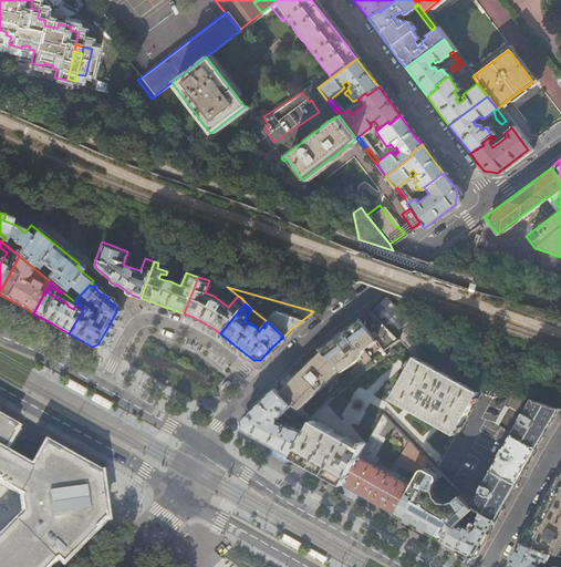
[(380,351),(394,340),(367,315),(357,321),(380,351)]
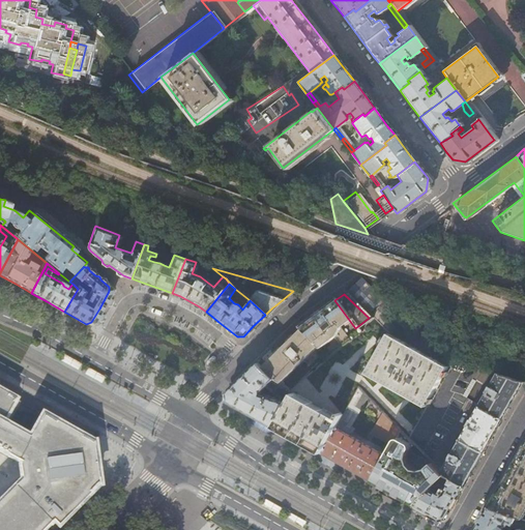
[(324,311),(319,314),(316,311),(315,310),(313,310),(311,312),(311,313),(311,314),(314,319),(309,322),(305,318),(305,317),(304,318),(304,319),(296,325),(295,325),(295,326),(297,328),(296,329),(321,354),(323,356),(357,331),(355,328),(334,300),(333,301),(331,300),(331,299),(331,298),(330,298),(330,299),(322,305),(321,305),(320,305),(320,306),(321,306),(324,311)]
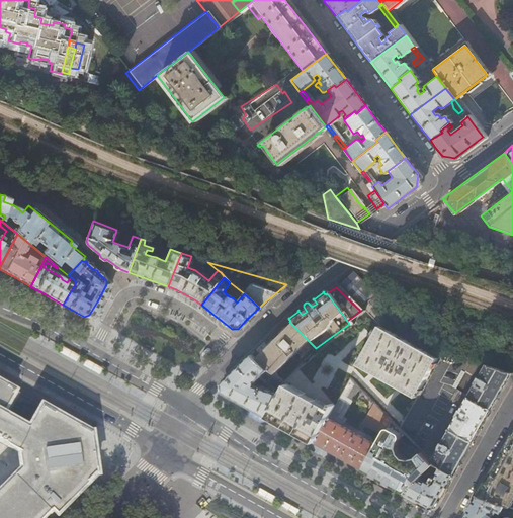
[(314,346),(289,322),(271,340),(251,359),(260,369),(277,381),(314,346)]
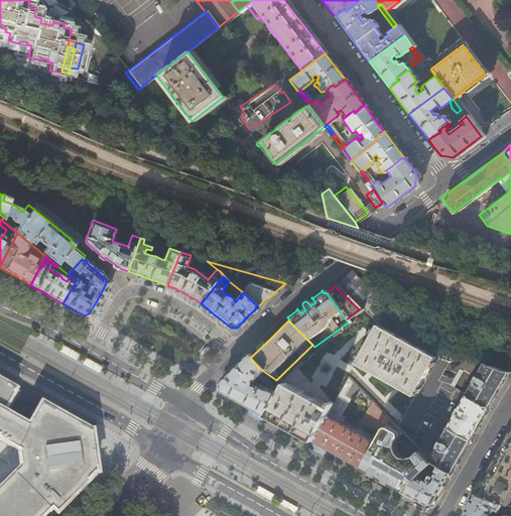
[(411,395),(432,357),(373,325),(351,363),(411,395)]
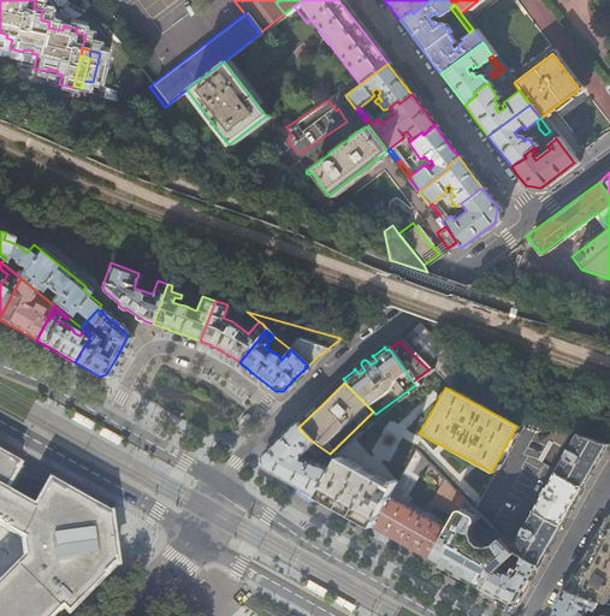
[(64,420),(84,431),(88,424),(69,413),(64,420)]
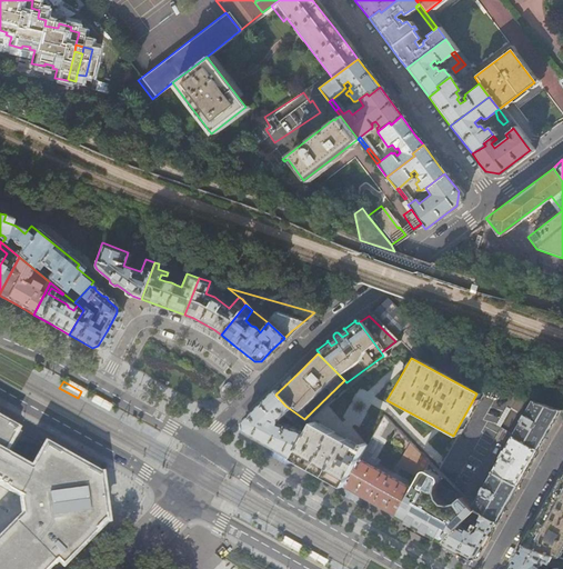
[(259,442),(265,446),(289,459),(301,433),(304,419),(285,406),(275,395),(271,390),(257,405),(238,422),(240,431),(259,442)]
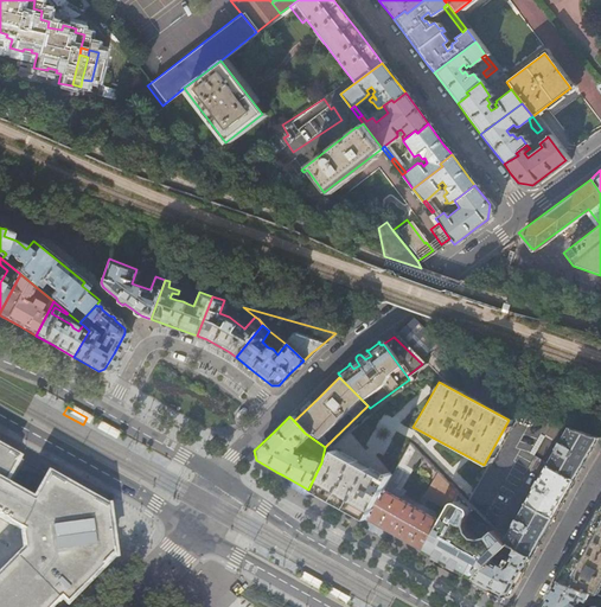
[(581,459),(593,438),(542,420),(536,430),(541,433),(543,433),(554,439),(551,443),(554,446),(542,466),(569,480),(581,459)]
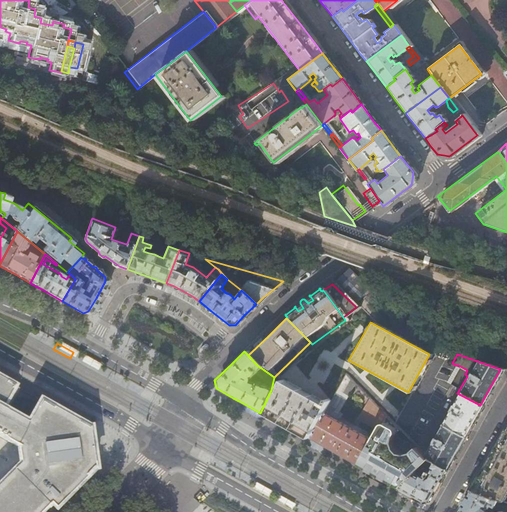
[(76,361),(93,371),(96,365),(80,355),(76,361)]
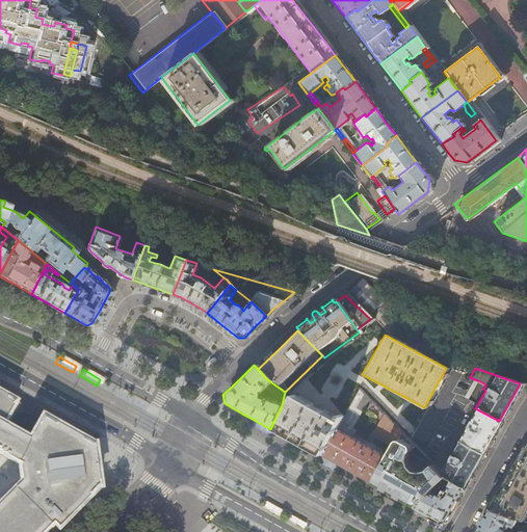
[(0,456),(17,467),(16,469),(15,469),(17,484),(11,488),(0,499),(0,531),(40,531),(49,523),(53,528),(94,487),(96,487),(89,444),(88,444),(37,416),(25,439),(2,426),(16,403),(0,394),(0,456)]
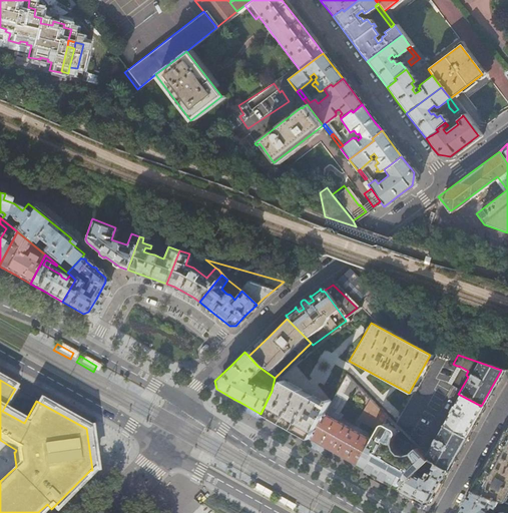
[(325,400),(322,404),(279,380),(272,391),(261,414),(283,426),(307,439),(328,402),(325,400)]
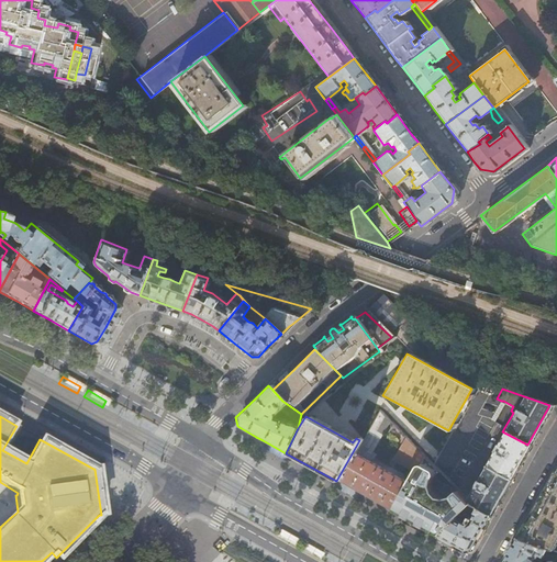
[(385,422),(380,417),(371,433),(376,436),(377,436),(385,422)]
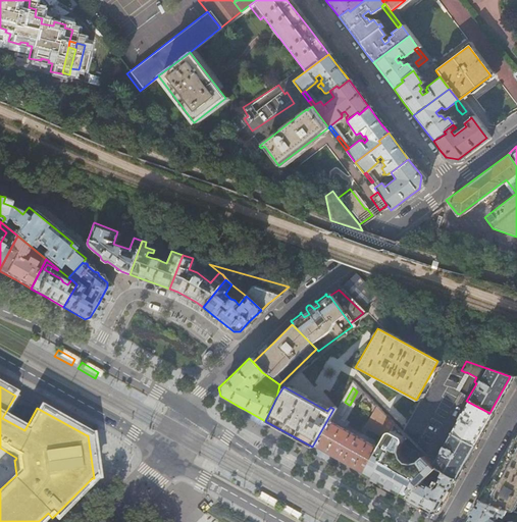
[(489,413),(466,401),(430,465),(432,468),(453,479),(480,429),(489,413)]
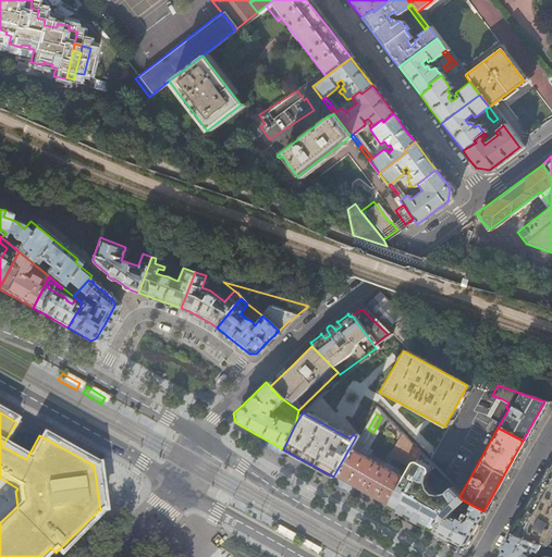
[(370,436),(359,431),(356,436),(333,477),(358,491),(385,506),(400,480),(363,458),(364,456),(365,457),(367,452),(365,449),(370,436)]
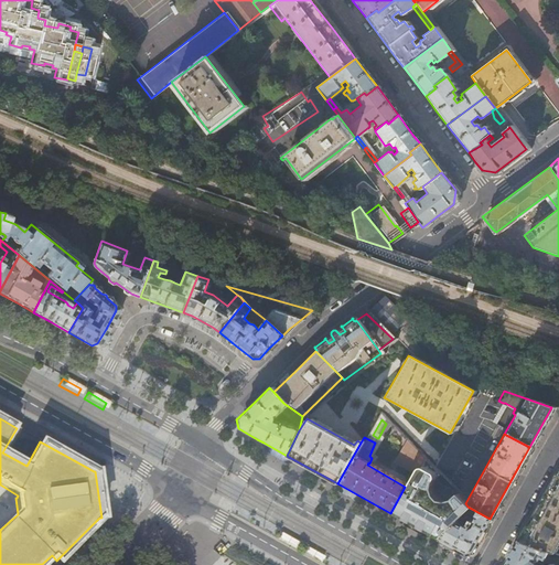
[(408,480),(421,459),(402,440),(389,462),(406,471),(402,478),(408,480)]
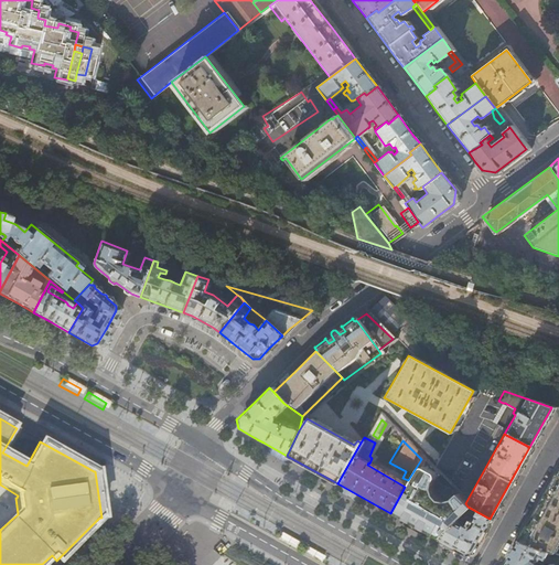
[(281,462),(287,456),(264,443),(259,450),(281,462)]
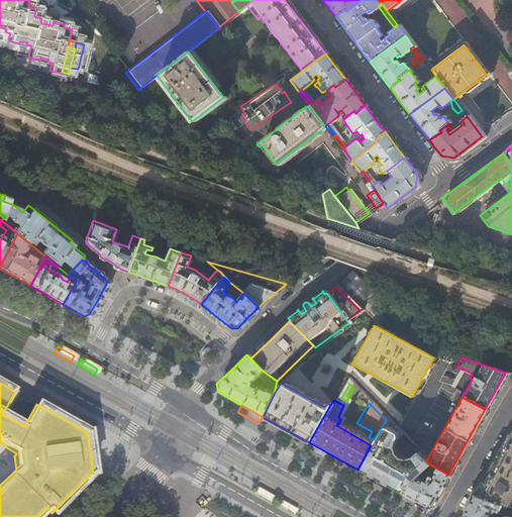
[(396,430),(386,420),(374,439),(371,445),(357,470),(380,482),(399,493),(428,463),(426,460),(400,434),(396,439),(417,461),(413,464),(409,460),(398,473),(398,474),(396,478),(376,467),(396,430)]
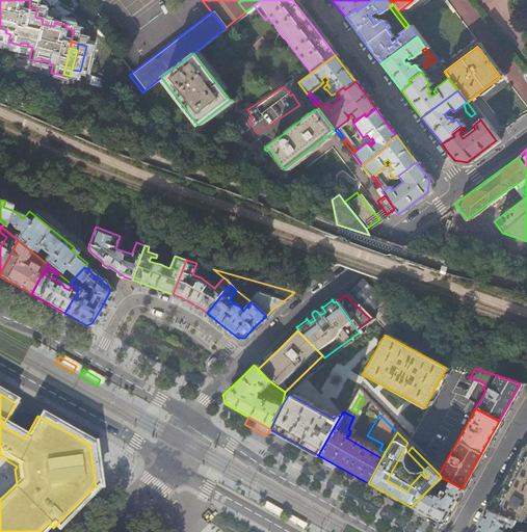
[(526,440),(523,447),(521,446),(520,448),(496,490),(485,509),(519,521),(526,505),(526,440)]
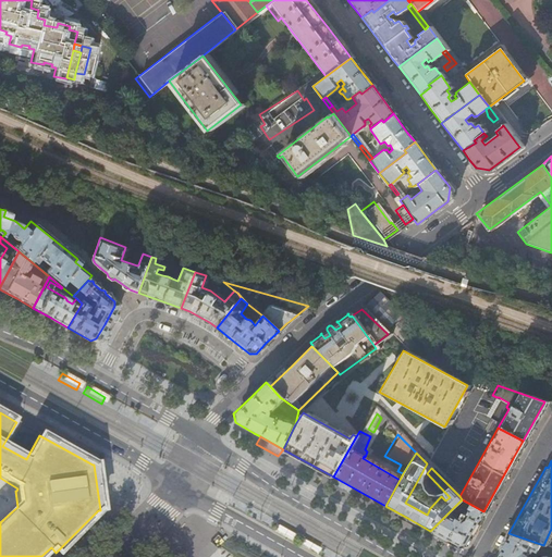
[(483,511),(462,499),(430,531),(446,541),(456,546),(465,544),(474,528),(483,511)]
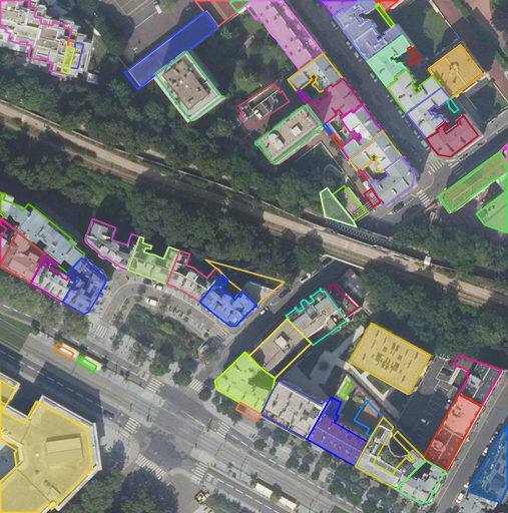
[(247,489),(265,498),(268,492),(251,483),(247,489)]
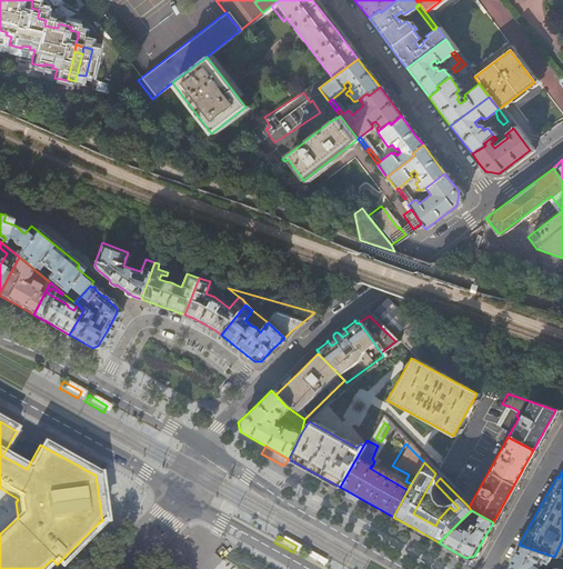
[(462,565),(465,558),(455,552),(439,542),(435,549),(462,565)]
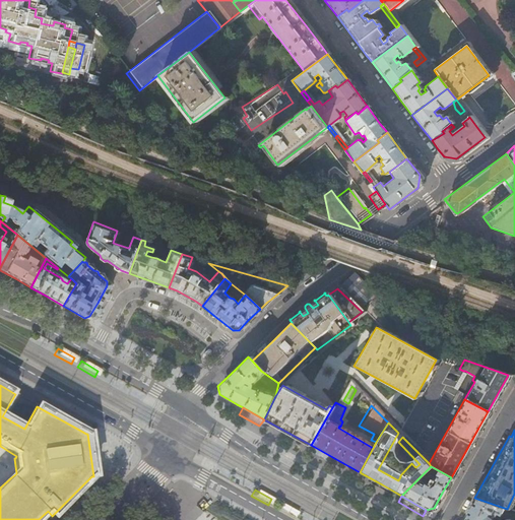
[(512,516),(514,512),(507,509),(474,498),(469,506),(461,519),(507,519),(506,518),(501,519),(500,519),(498,519),(497,519),(493,519),(491,519),(490,518),(490,517),(493,516),(495,513),(499,515),(501,512),(512,516)]
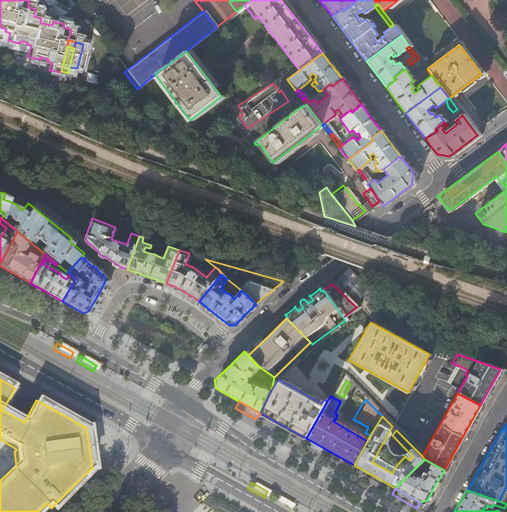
[(274,495),(271,501),(287,510),(291,504),(274,495)]
